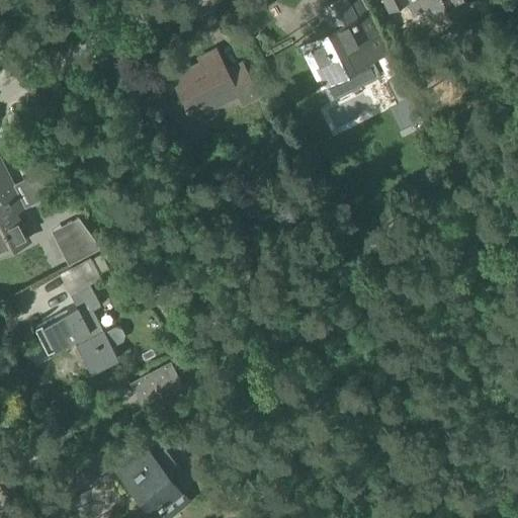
[(315,38),(301,46),(330,99),(379,73),(371,57),(373,56),(370,52),(385,44),(370,16),(358,22),(346,0),(336,0),(318,9),(327,25),(311,30),(315,38)]
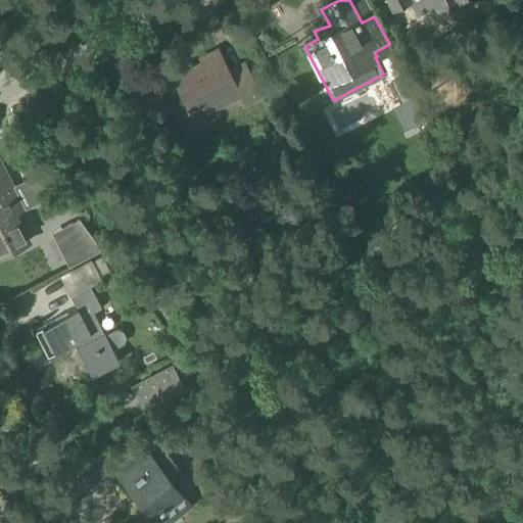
[(424,0),(436,22),(471,5),(468,0),(424,0)]
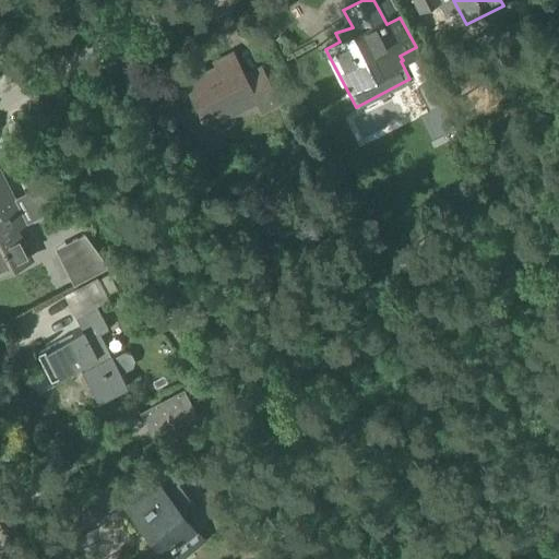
[(183,85),(206,127),(256,102),(261,111),(278,103),(260,68),(244,76),(233,55),(212,64),(214,69),(183,85)]
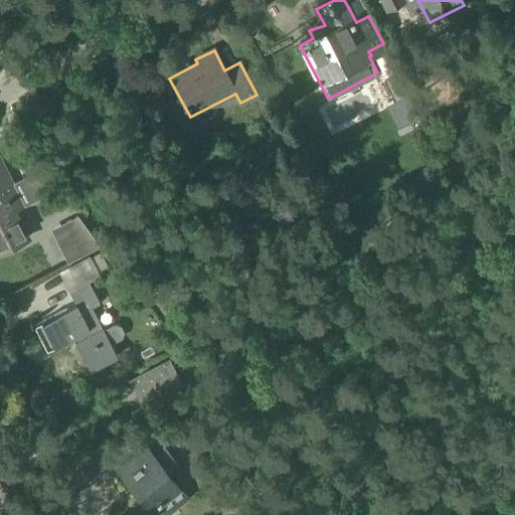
[(395,73),(381,80),(392,100),(405,93),(395,73)]
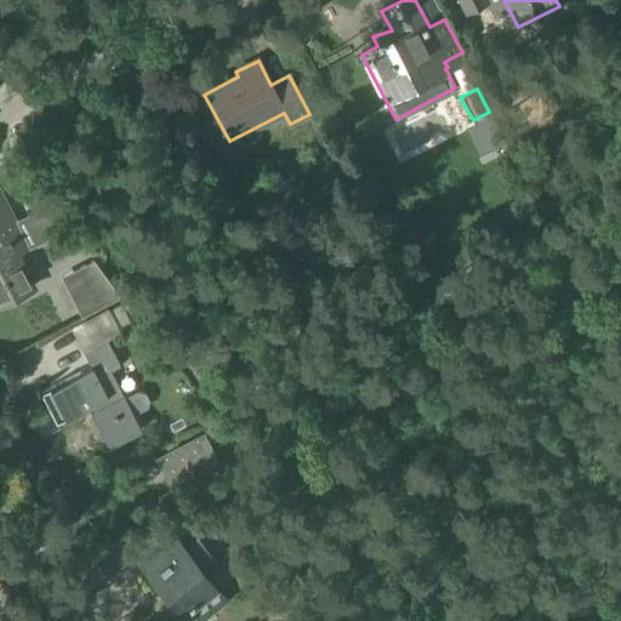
[(0,302),(32,286),(15,254),(28,246),(0,193),(0,302)]
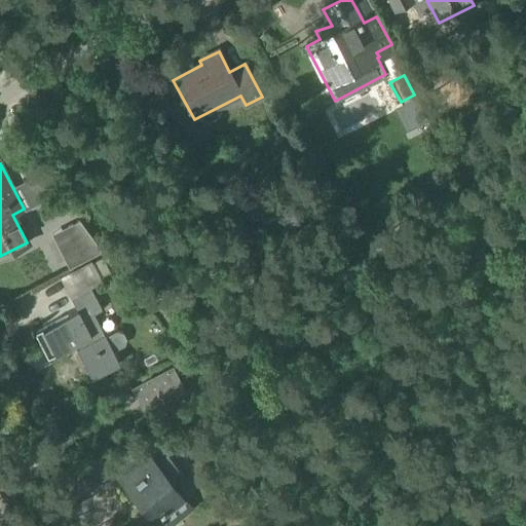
[(39,214),(31,219),(50,247),(58,241),(39,214)]
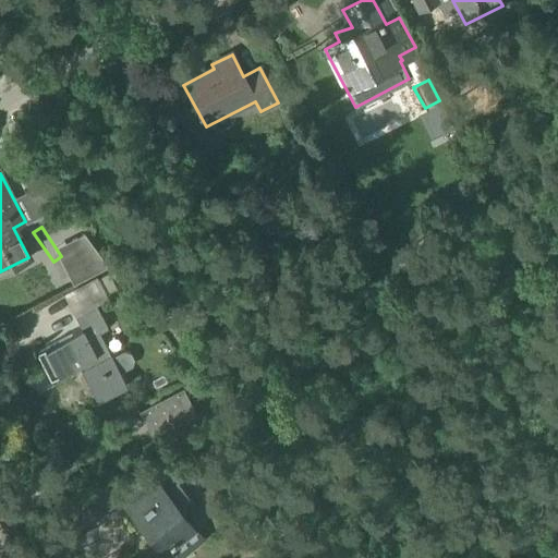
[(82,330),(36,354),(50,380),(79,365),(97,401),(126,386),(120,374),(131,368),(133,361),(130,354),(122,352),(111,358),(108,350),(99,334),(108,329),(95,305),(75,316),(82,330)]
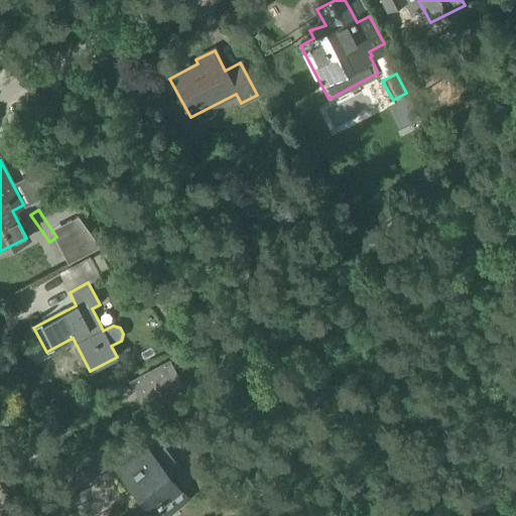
[(154,393),(156,398),(181,385),(168,360),(129,381),(139,400),(154,393)]
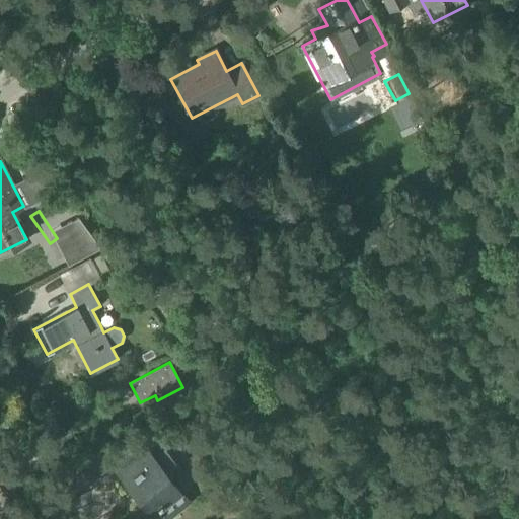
[(189,409),(181,394),(160,405),(167,420),(189,409)]
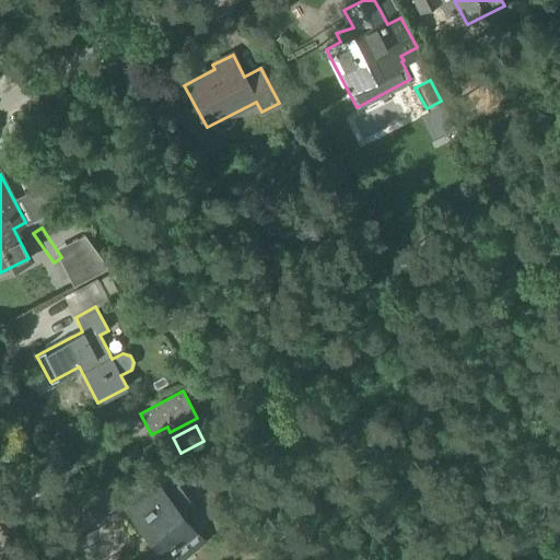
[(79,474),(83,481),(95,475),(91,467),(79,474)]
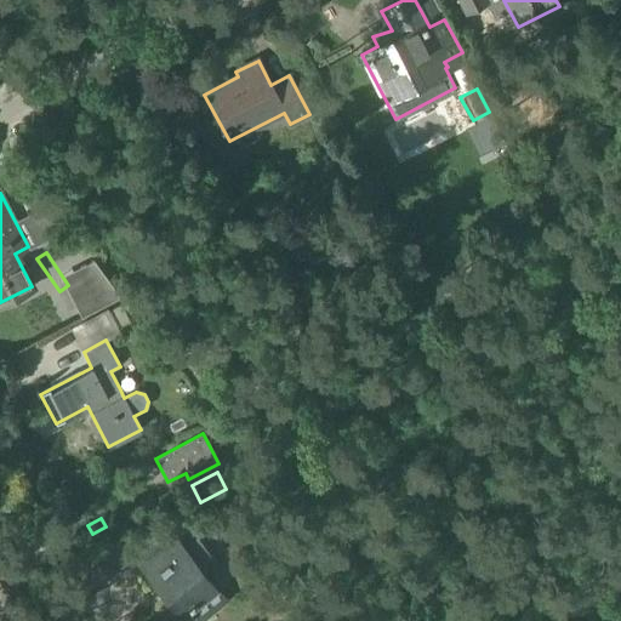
[(130,552),(181,615),(215,588),(209,581),(221,571),(198,543),(187,552),(165,524),(130,552)]
